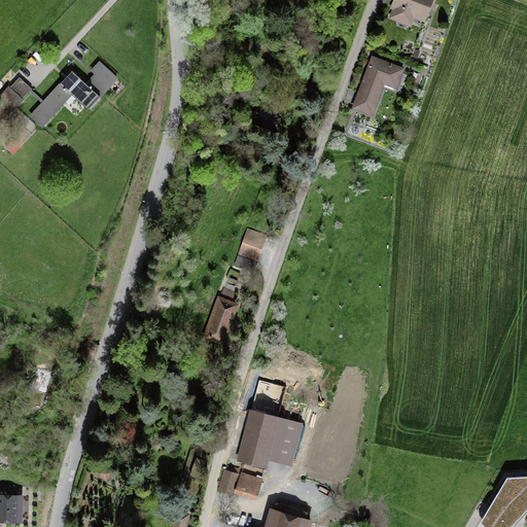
[(435,0),(395,0),(392,8),(394,9),(390,16),(413,26),(416,18),(426,22),(435,0)]
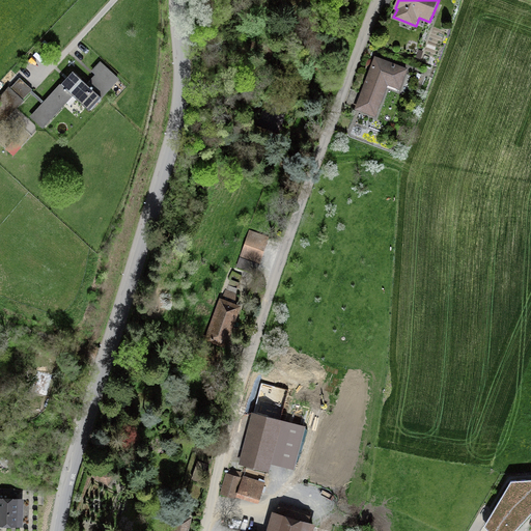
[(411,68),(376,55),(358,108),(382,116),(389,88),(401,92),(411,68)]
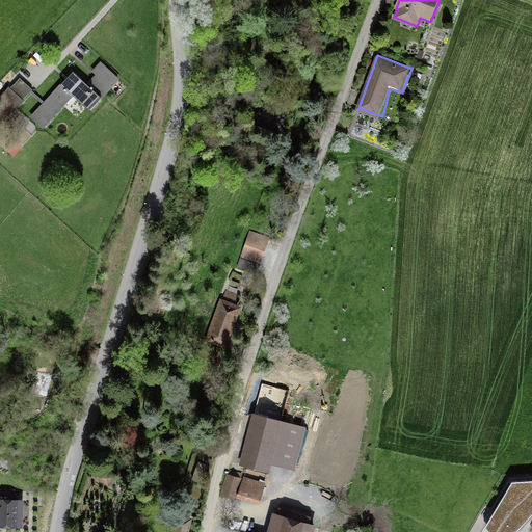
[(121,79),(103,61),(85,80),(75,71),(32,115),(45,127),(74,96),(90,111),(121,79)]
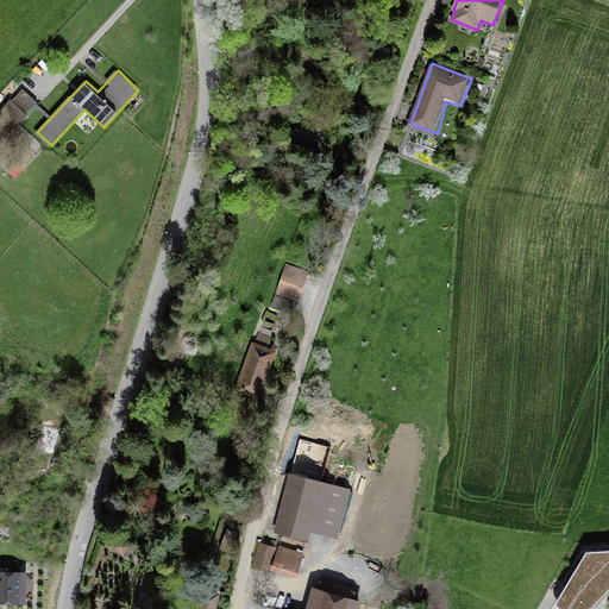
[(12,100),(29,115),(38,104),(23,89),(12,100)]
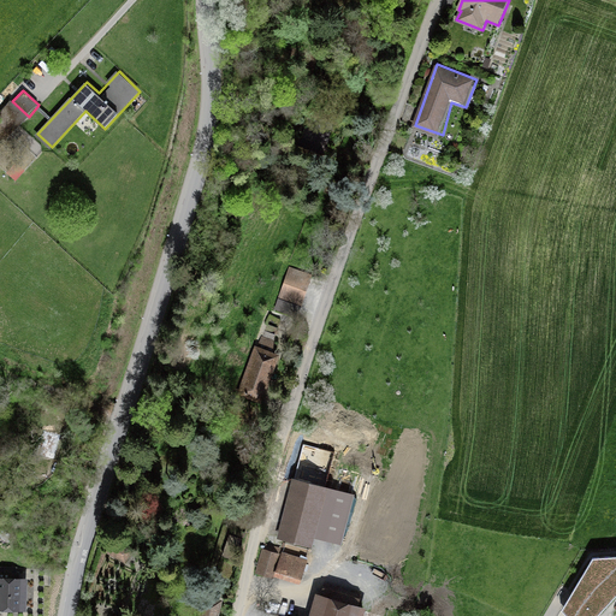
[(0,146),(29,117),(12,101),(0,113),(0,146)]
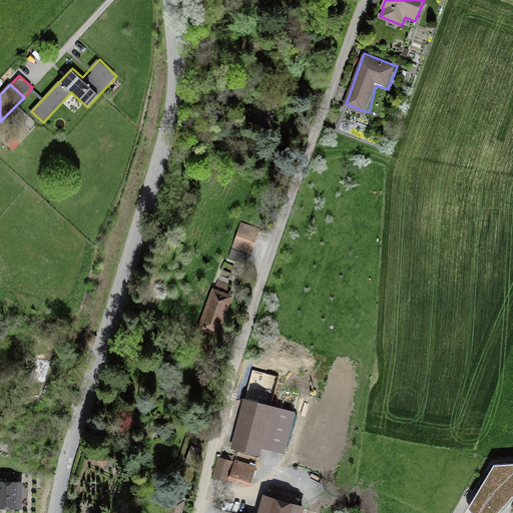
[(286,158),(275,154),(271,163),(282,167),(286,158)]
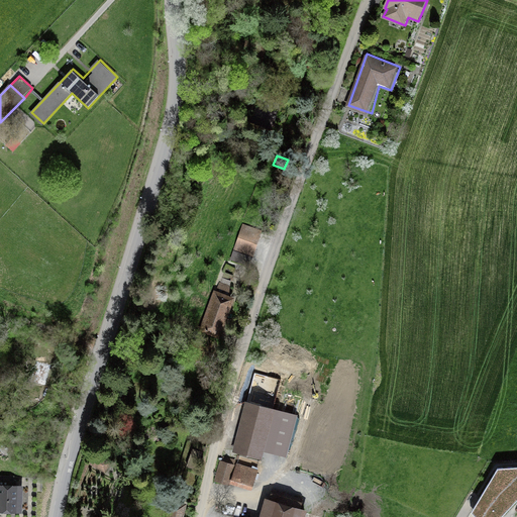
[(261,229),(243,223),(234,249),(252,255),(261,229)]
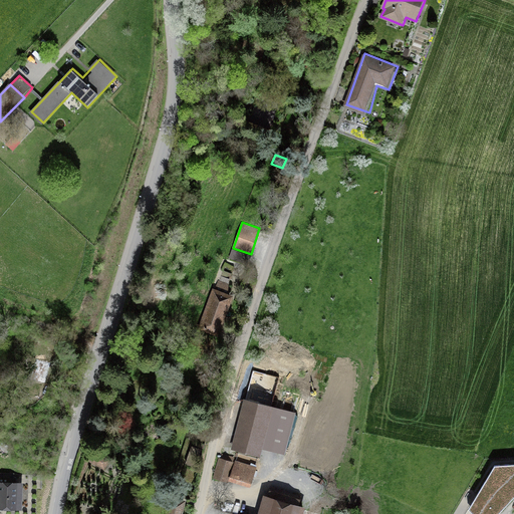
[(235,295),(214,288),(202,321),(223,329),(235,295)]
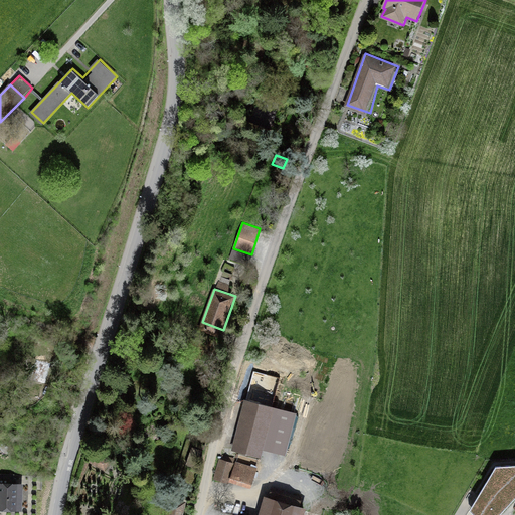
[(275,406),(246,399),(232,452),(262,459),(275,406)]
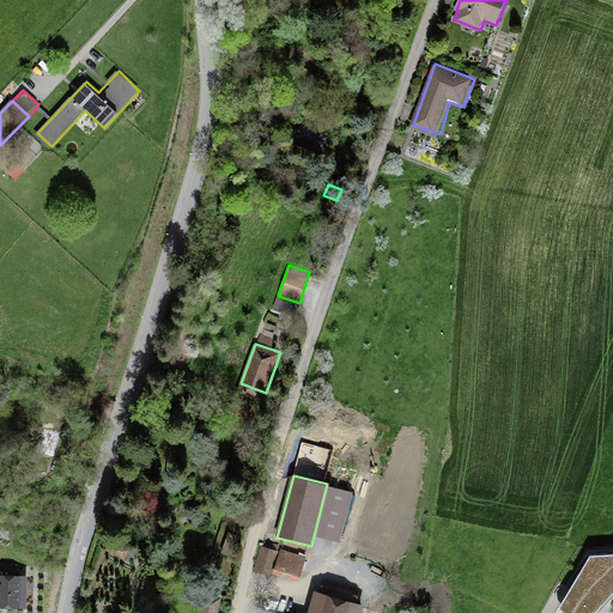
[(107,551),(125,560),(131,550),(113,540),(107,551)]
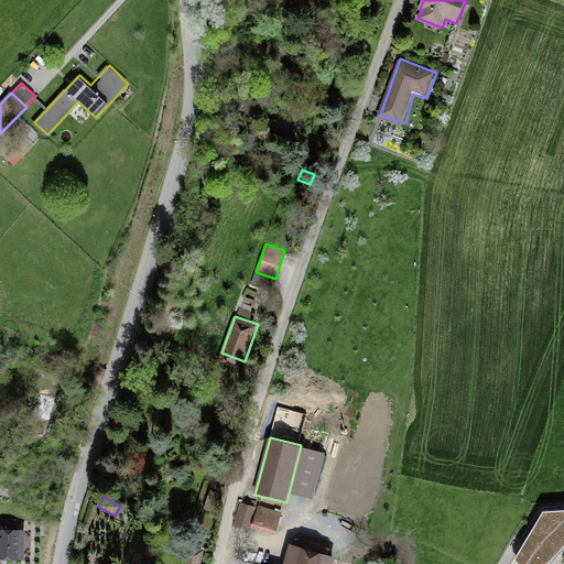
[(251,529),(257,508),(241,503),(236,524),(251,529)]
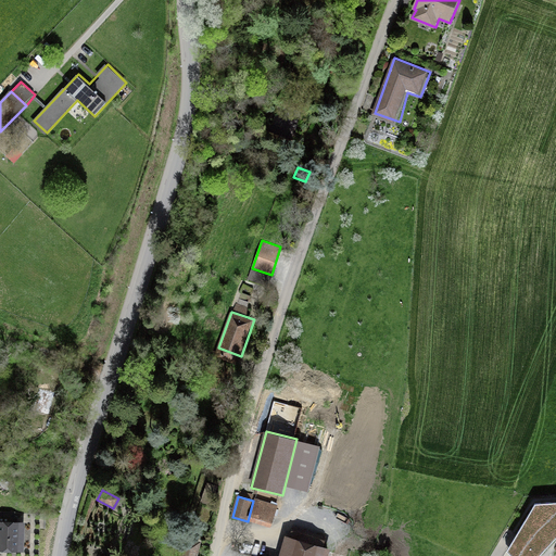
[(278,505),(256,498),(250,520),(273,527),(278,505)]
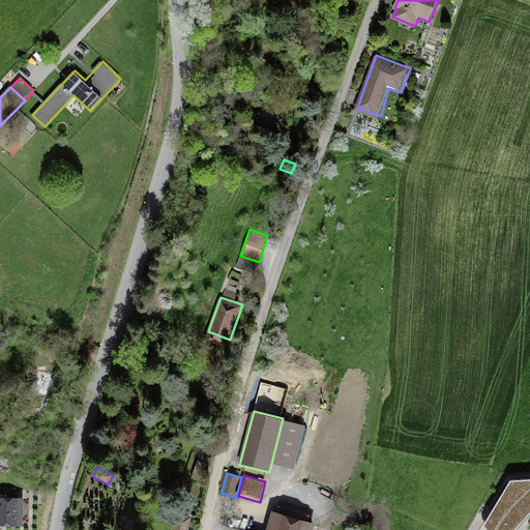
[(529,479),(509,481),(483,527),(487,529),(513,529),(529,512),(529,479)]
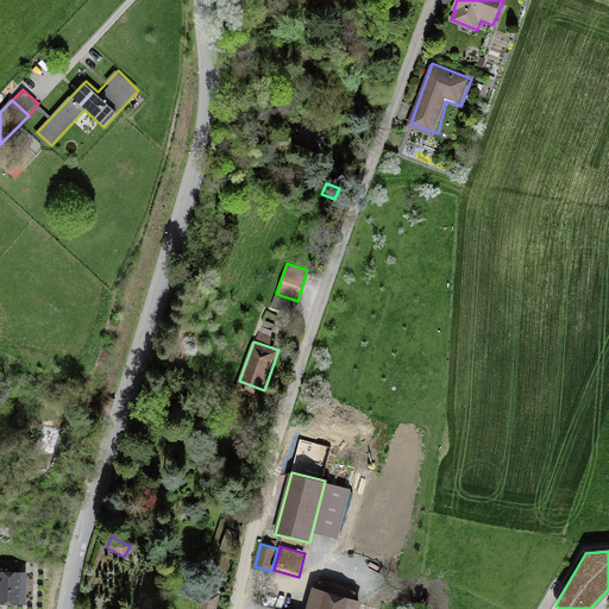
[(35,564),(0,562),(0,602),(30,604),(35,564)]
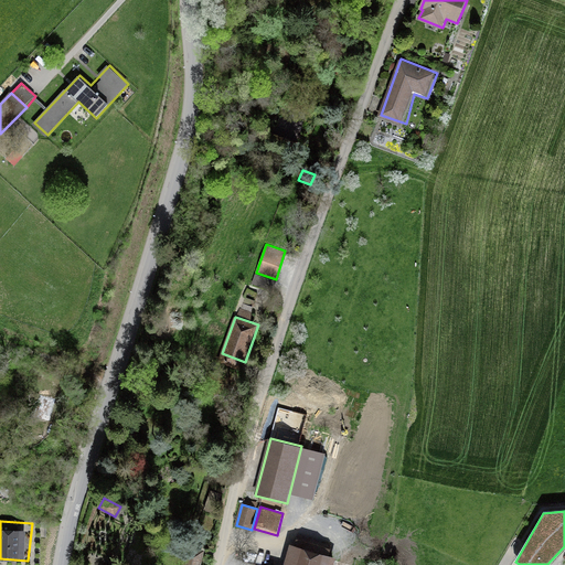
[(336,564),(339,557),(291,543),(285,564),(336,564)]
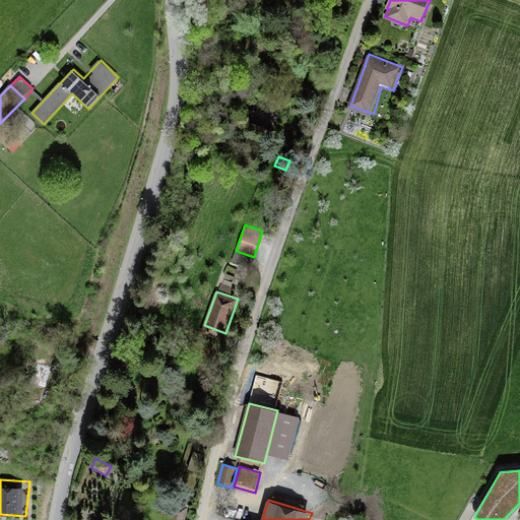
[(184,519),(186,514),(172,511),(170,519),(184,519)]
